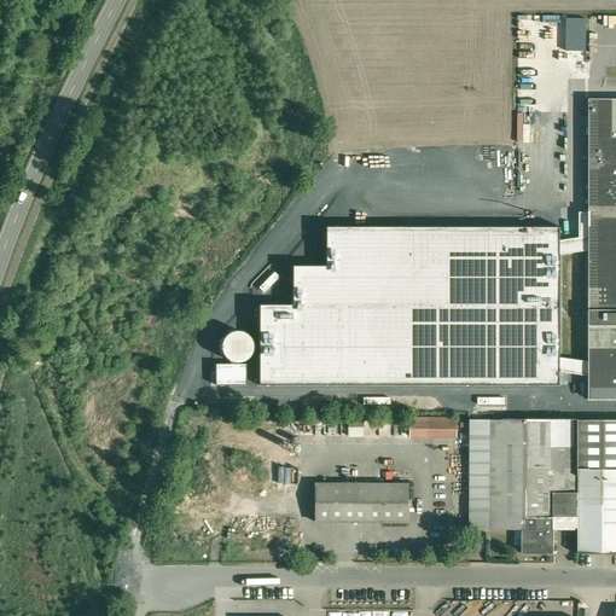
[(615,97),(587,97),(587,324),(587,397),(615,396),(615,97)]
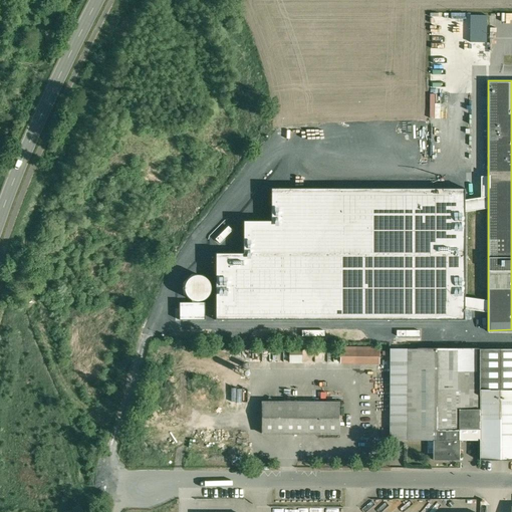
[(212,251),(213,318),(464,318),(464,187),(268,188),(268,219),(240,220),(240,251),(212,251)]
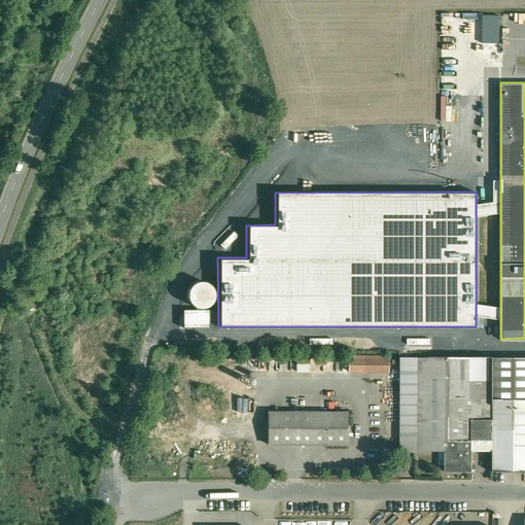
[(187,301),(190,304),(195,307),(199,307),(203,307),(207,305),(210,302),(212,299),(213,294),(212,290),(210,286),(207,283),(204,281),(200,281),(195,281),(190,283),(188,287),(186,291),(186,296),(187,301)]
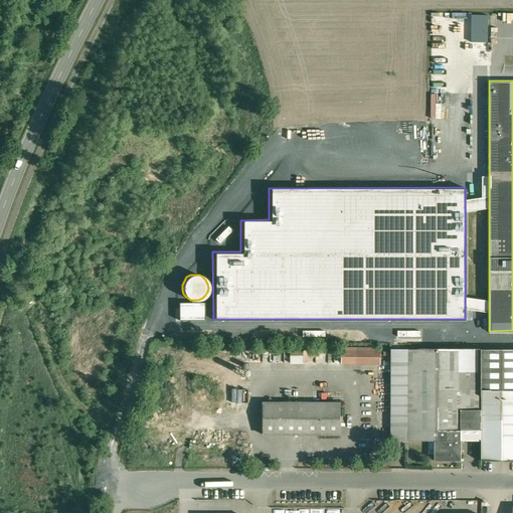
[(177,302),(177,319),(202,319),(202,302),(177,302)]
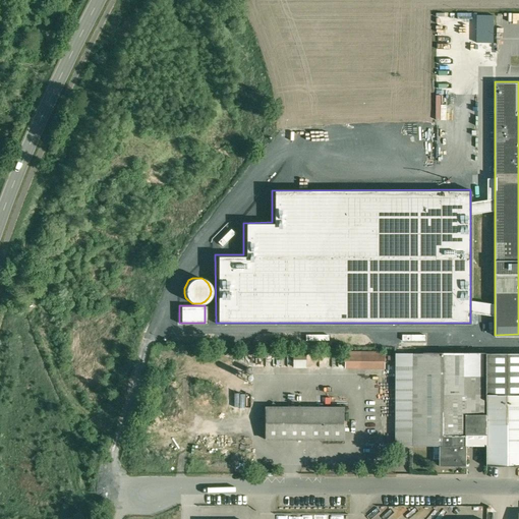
[(292,350),(291,366),(305,366),(305,351),(292,350)]
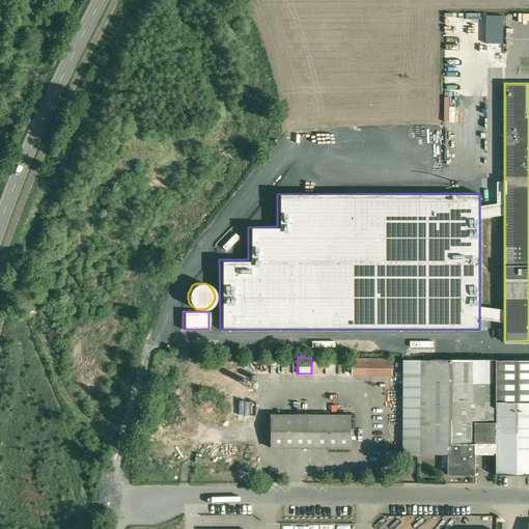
[(391,359),(366,358),(366,367),(391,367),(391,359)]
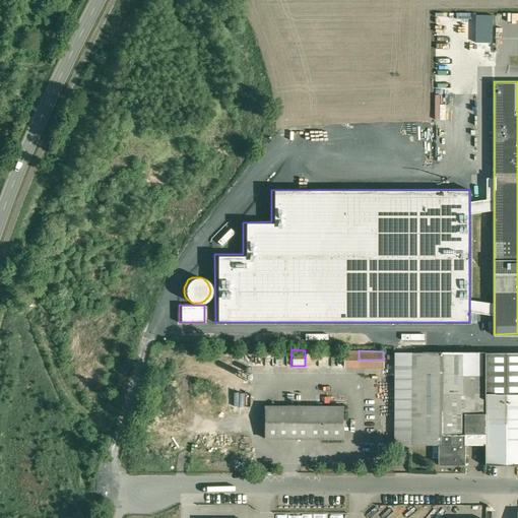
[(410,351),(394,350),(393,443),(410,443),(410,351)]
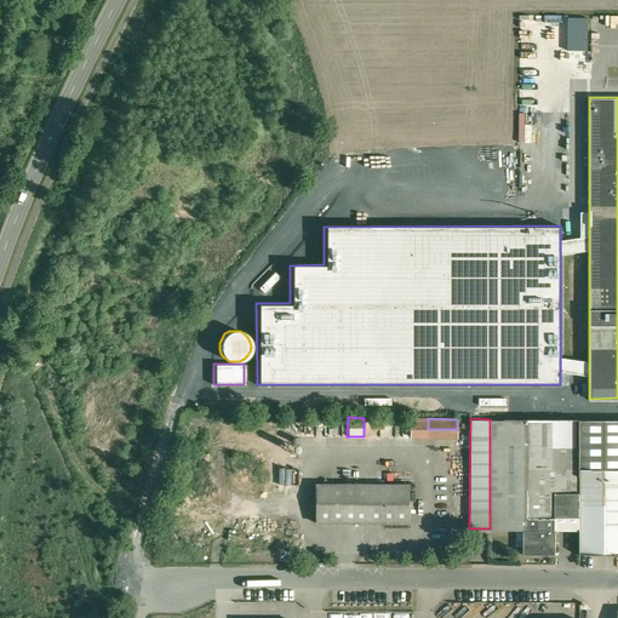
[(617,418),(578,419),(578,445),(554,445),(554,530),(578,530),(578,554),(591,554),(617,553),(617,418)]
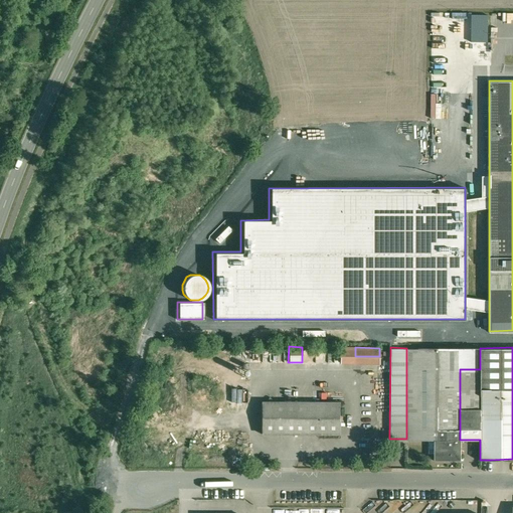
[(480,348),(406,348),(406,439),(434,440),(460,440),(460,369),(480,369),(480,348)]
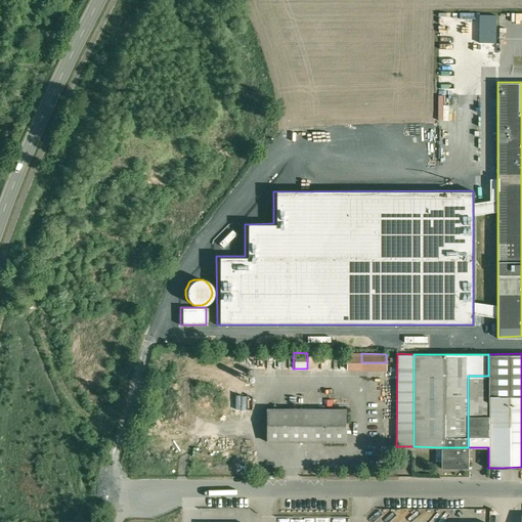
[(345,408),(265,408),(266,440),(346,440),(345,408)]
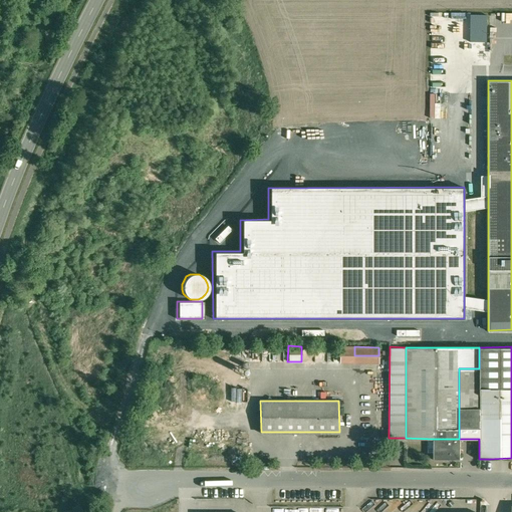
[(459,439),(433,439),(433,458),(459,459),(459,439)]
